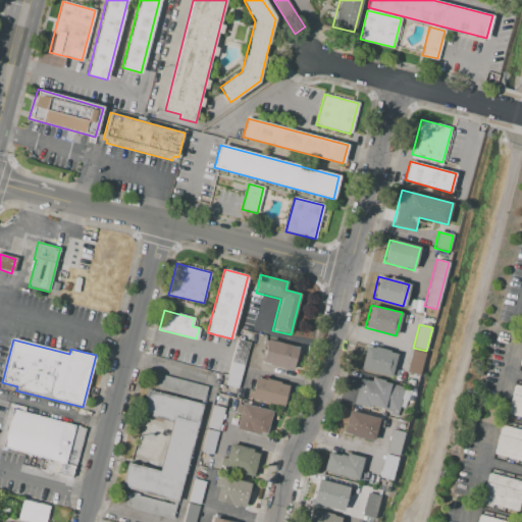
[(267,341),(298,349),(292,371),(261,363),(267,341)]
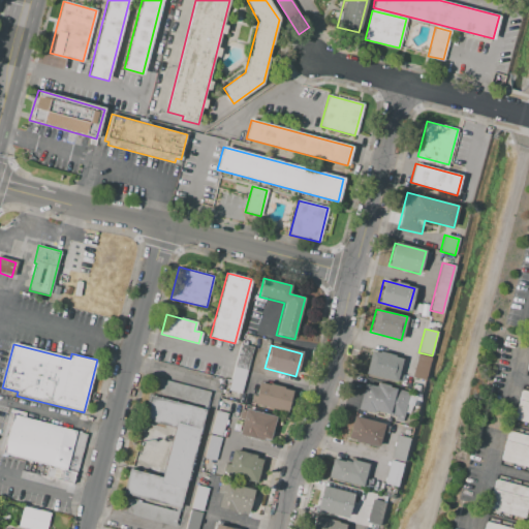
[(372,349),(402,358),(396,381),(365,373),(372,349)]
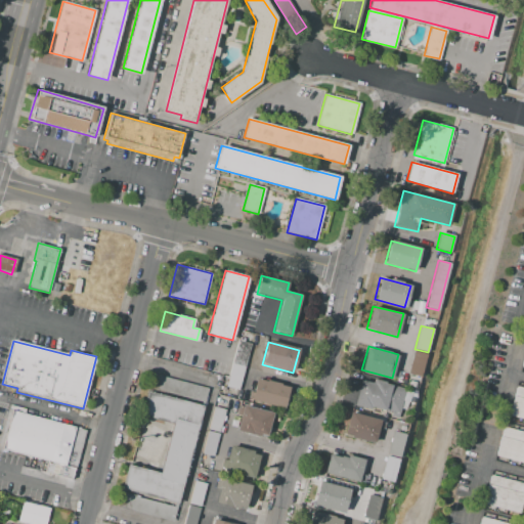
[(415,350),(427,354),(421,378),(408,374),(415,350)]
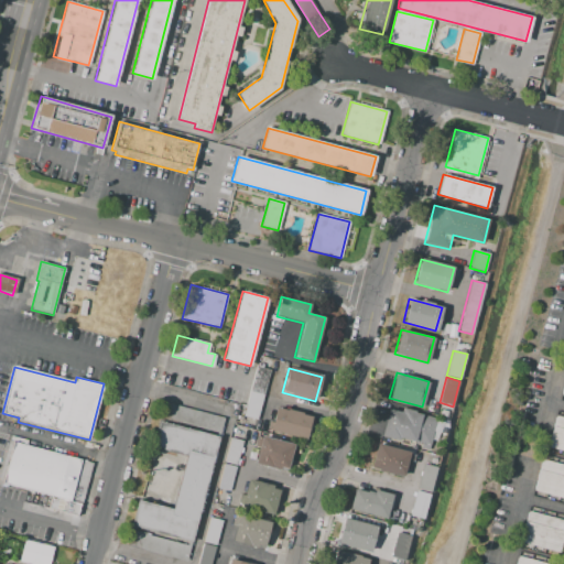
[(165,402),(224,418),(219,433),(162,418),(165,402)]
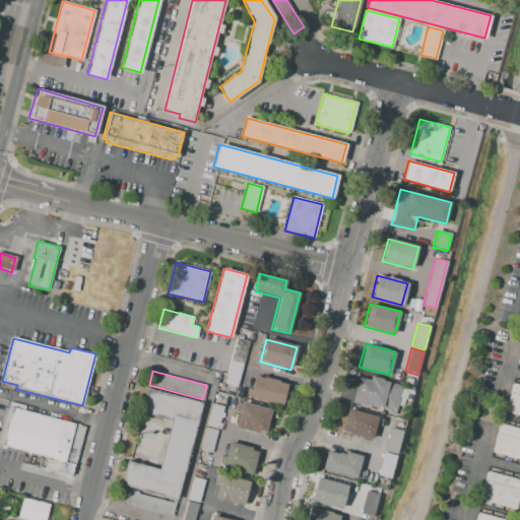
[(254,377),(287,385),(282,404),(250,396),(254,377)]
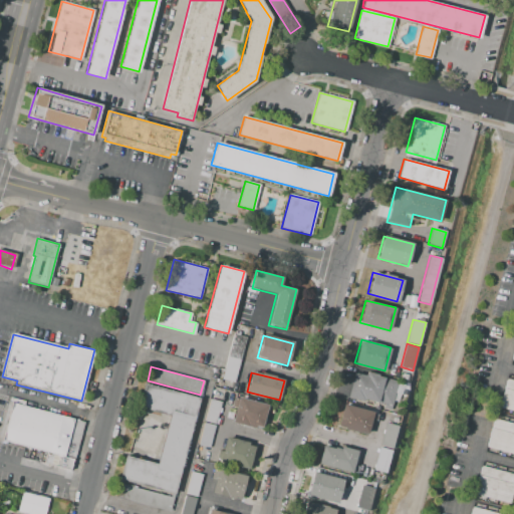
[(354,372),(347,398),(391,410),(398,381),(366,372),(366,376),(354,372)]
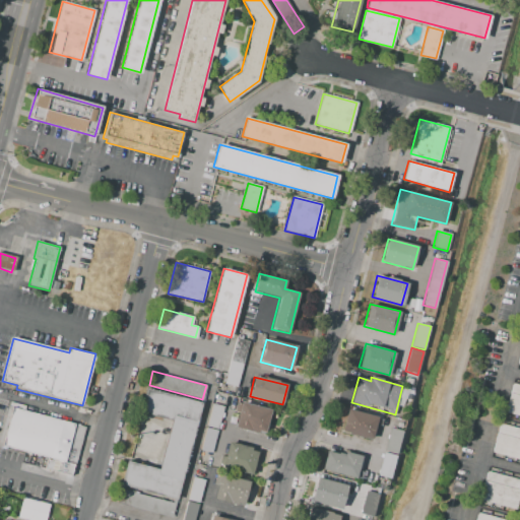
[(512,384),(519,385),(519,416),(505,413),(512,384)]
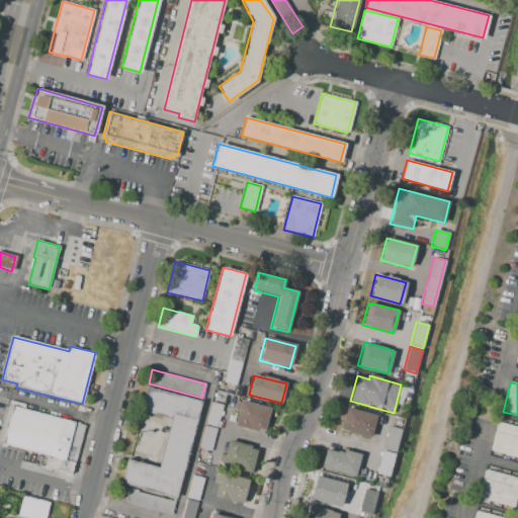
[(146,386),(200,401),(176,498),(119,483),(125,458),(158,467),(171,419),(140,411),(146,386)]
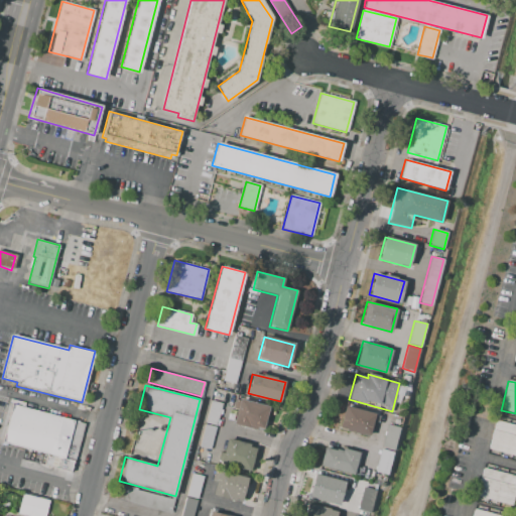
[(239,399),(268,406),(263,430),(256,428),(255,430),(233,425),(239,399)]
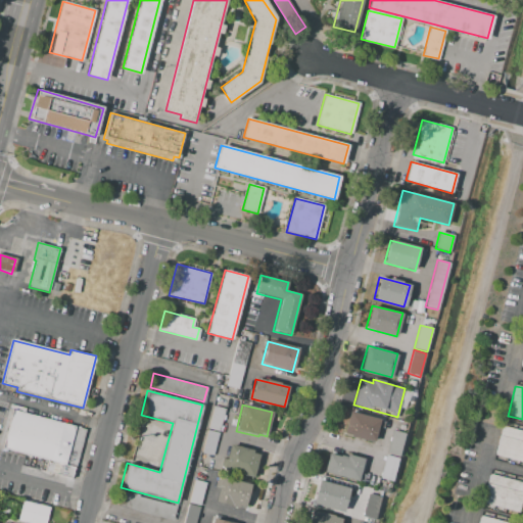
[(206,428),(218,430),(223,409),(212,406),(206,428)]
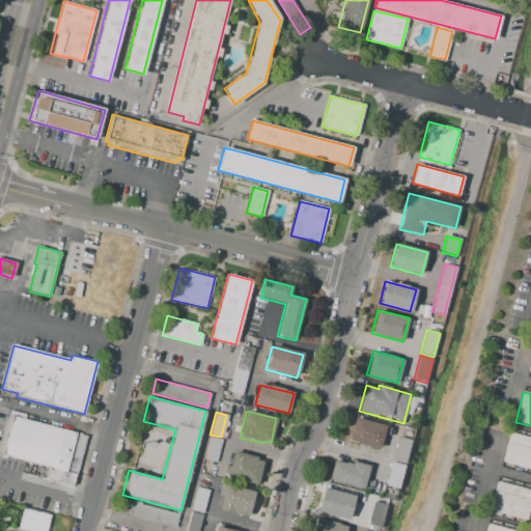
[(0,455),(10,416),(76,434),(65,472),(0,455)]
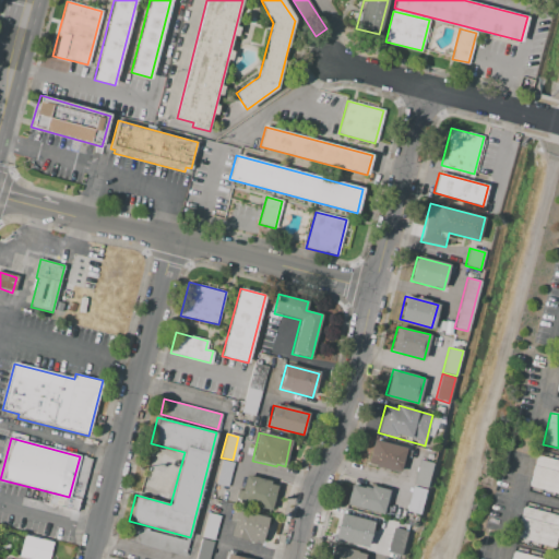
[(373,440),(405,448),(400,472),(367,463),(373,440)]
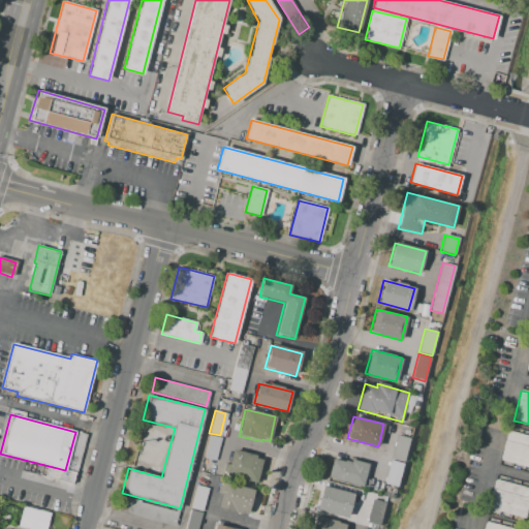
[(507,431),(528,436),(528,468),(500,461),(507,431)]
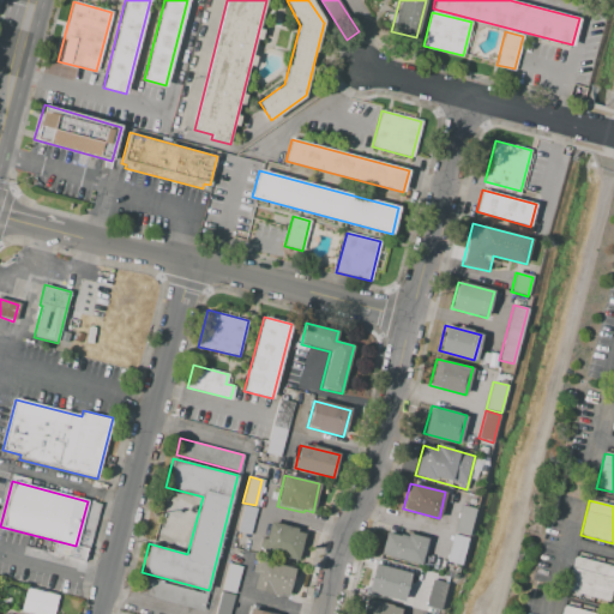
[(236,531),(248,534),(254,507),(242,505),(236,531)]
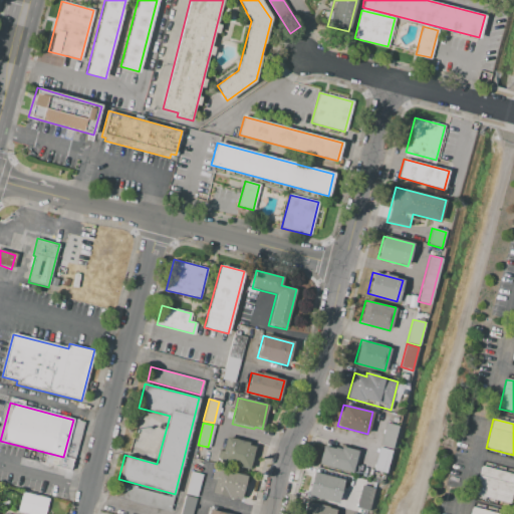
[(386,423),(398,426),(392,449),(379,446),(386,423)]
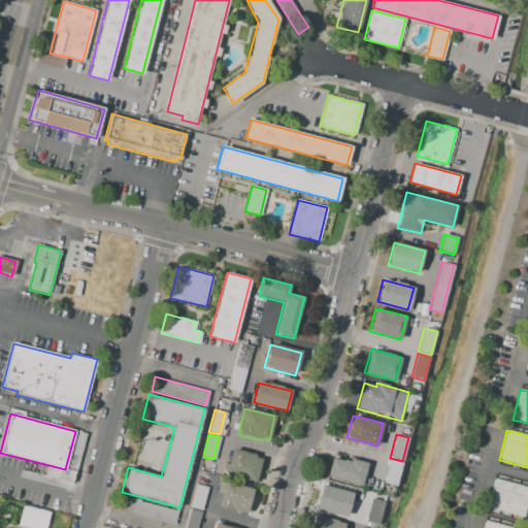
[(232,449),(255,455),(254,459),(261,460),(256,483),(225,474),(232,449)]
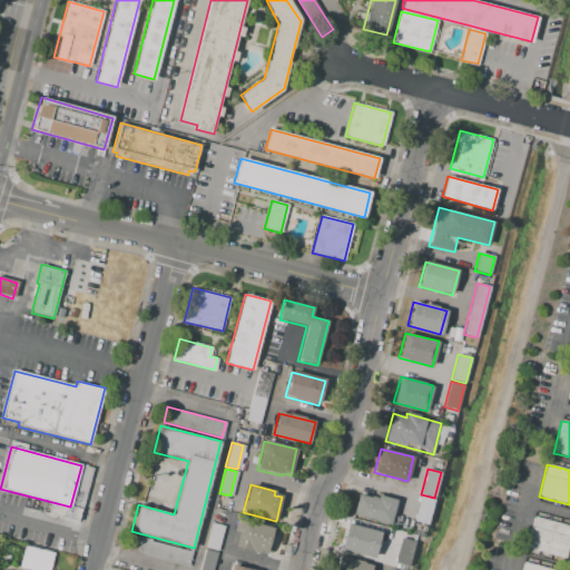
[(357,495),(353,514),(390,524),(396,500),(379,495),(379,498),(371,495),(370,499),(357,495)]
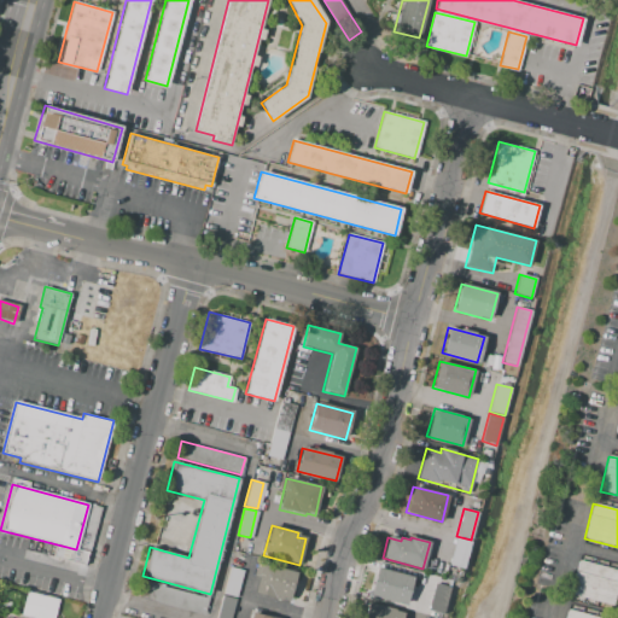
[(456,537),(471,541),(464,569),(449,565),(456,537)]
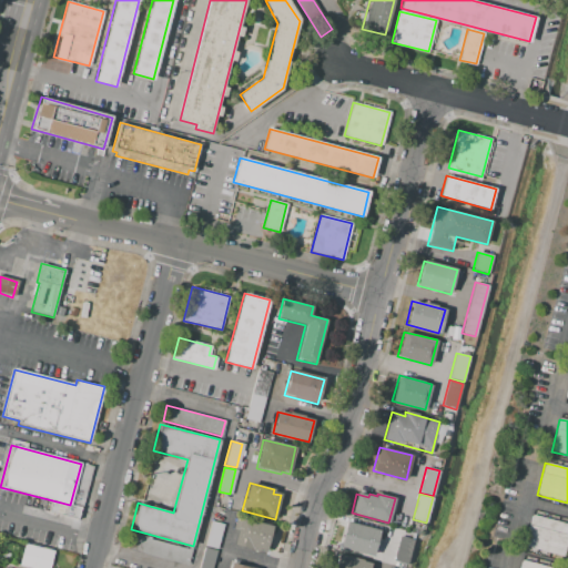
[(531,515),(567,524),(567,538),(564,557),(524,547),(531,515)]
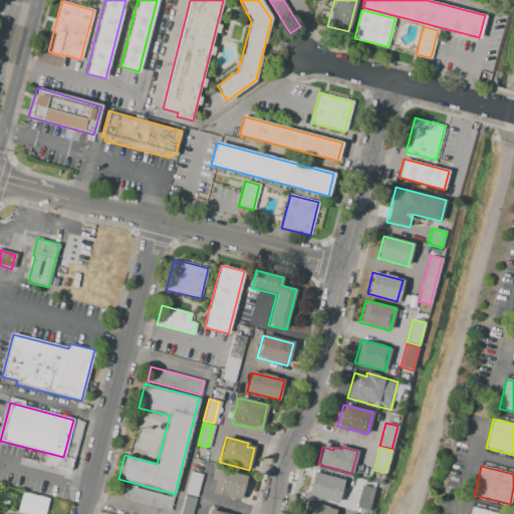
[(218,469),(246,476),(241,500),(212,493),(218,469)]
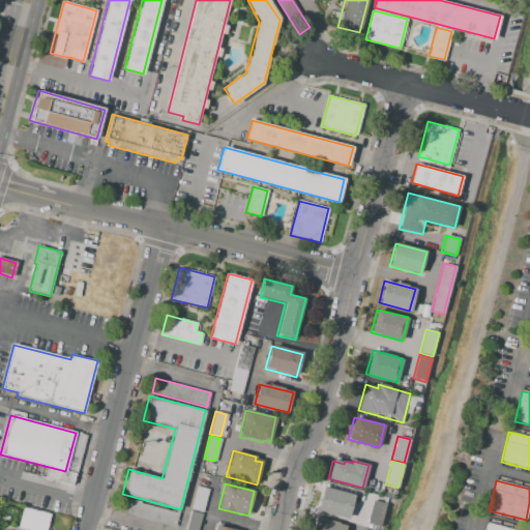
[(202,511),(207,489),(195,486),(189,509),(202,511)]
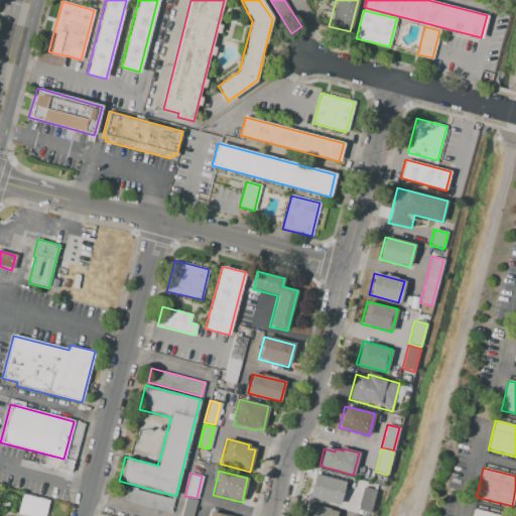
[(314,475),(344,482),(338,504),(308,497),(314,475)]
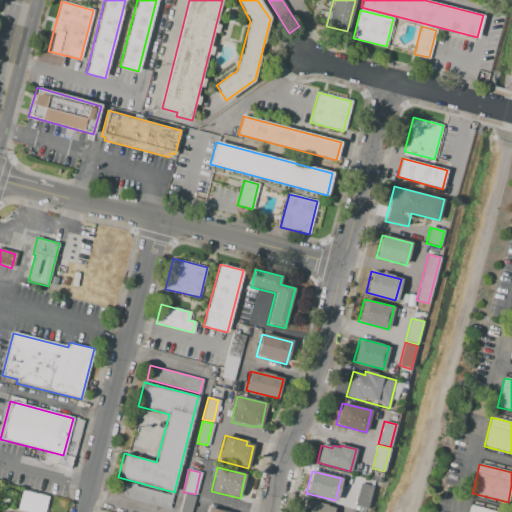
[(120,482),(172,496),(169,510),(116,495),(120,482)]
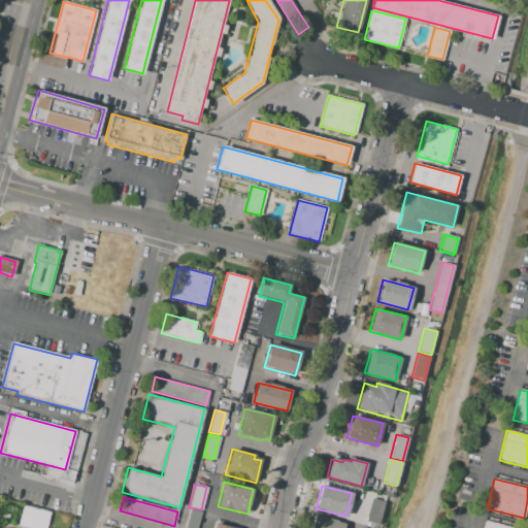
[(371,498),(385,502),(378,525),(365,521),(371,498)]
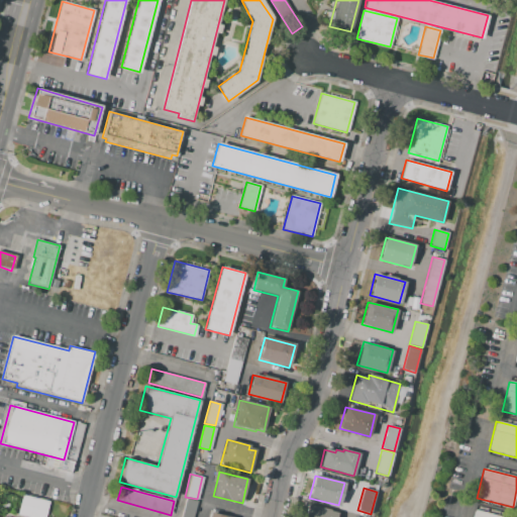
[(22,495),(48,502),(44,516),(23,516),(24,516),(17,514),(22,495)]
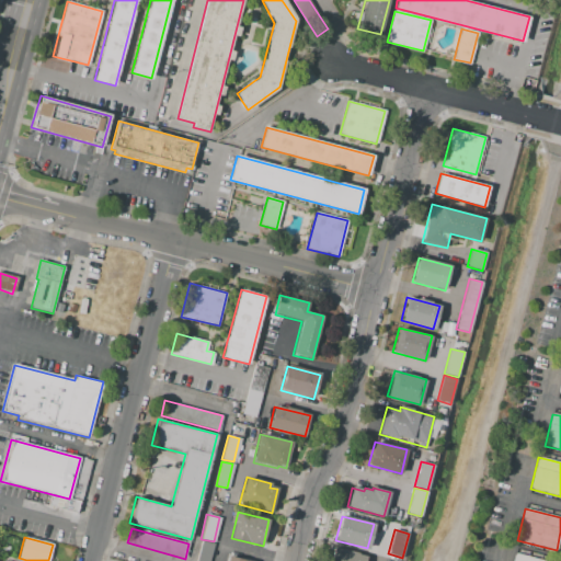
[(194,560),(207,560),(213,544),(201,540),(194,560)]
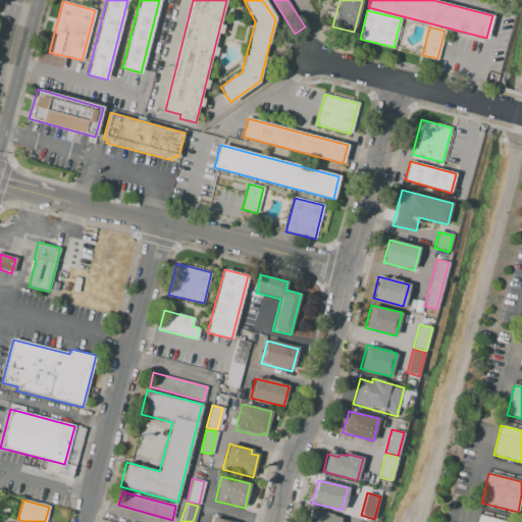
[(307,521),(311,510),(340,517),(337,521),(307,521)]
